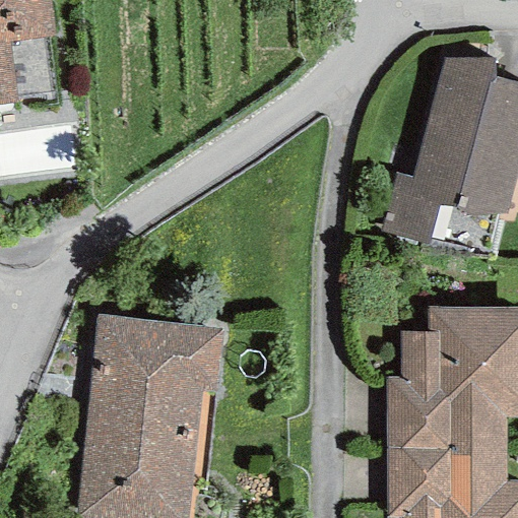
[(0,0),(0,103),(18,101),(9,40),(55,35),(49,0),(0,0)]
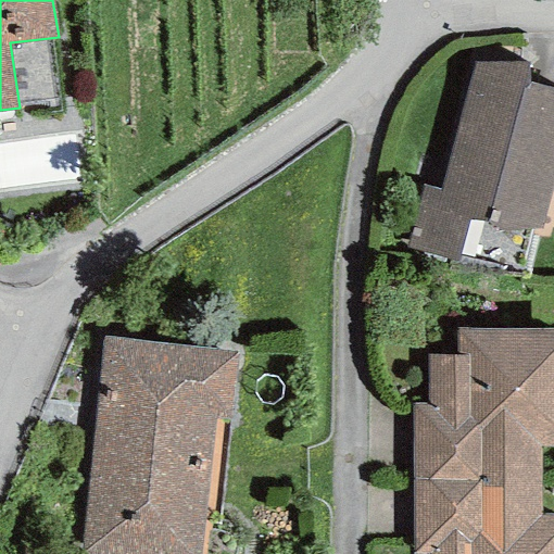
[(476,60),(441,188),(425,184),(408,249),(524,272),(533,228),(542,228),(553,184),(553,86),(526,79),(530,61),(476,60)]
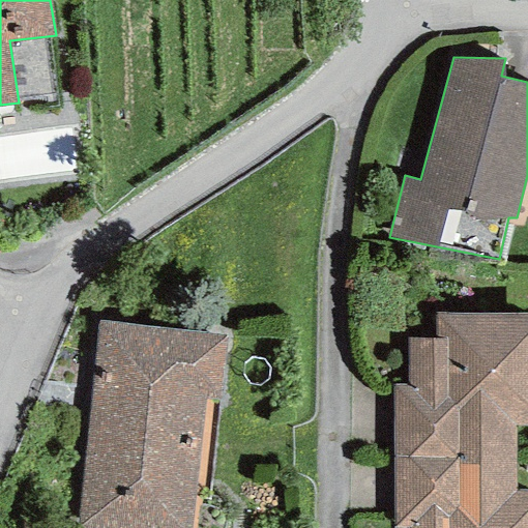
[(396,387),(397,457),(514,457),(515,423),(527,422),(527,312),(438,313),(438,339),(411,339),(411,387),(396,387)]
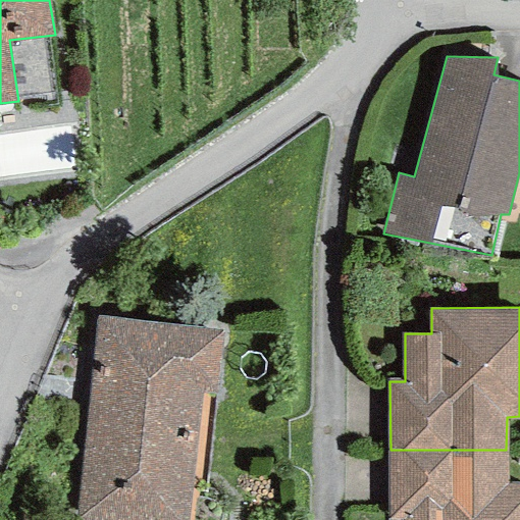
[(98,314),(76,518),(92,519),(189,519),(193,487),(207,489),(223,328),(98,314)]
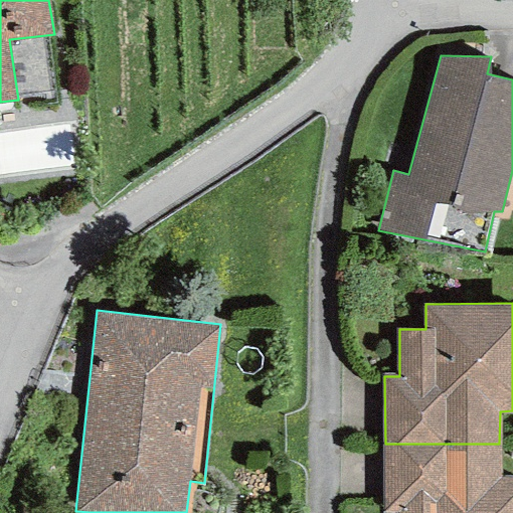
[(512,477),(500,478),(499,444),(385,444),(384,510),(399,510),(399,512),(512,512),(512,477)]
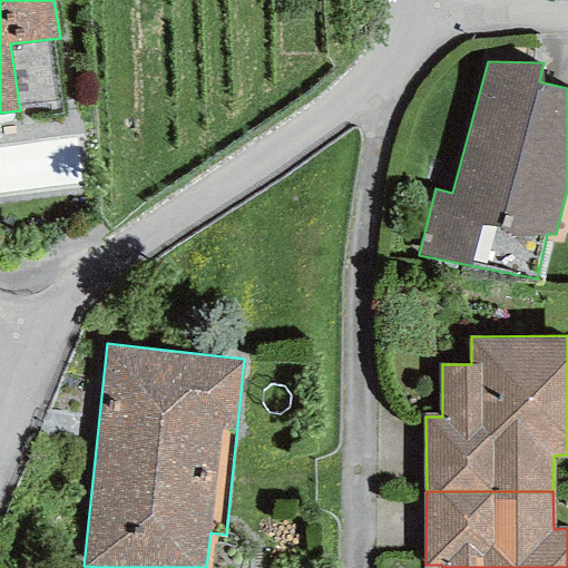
All buildings are outlined.
